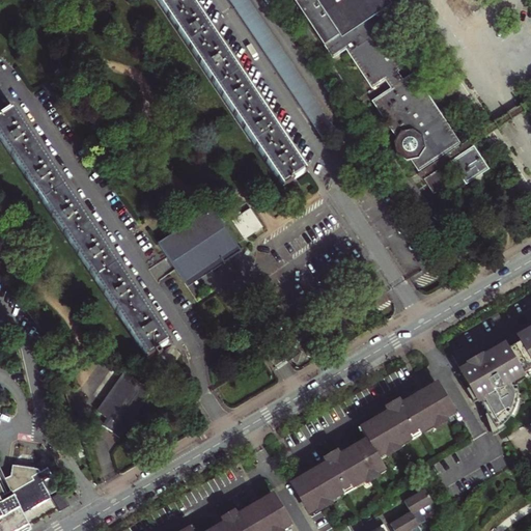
[(157,0),(283,188),(306,172),(285,142),(263,109),(242,77),(219,44),(198,11),(190,0),(157,0)]
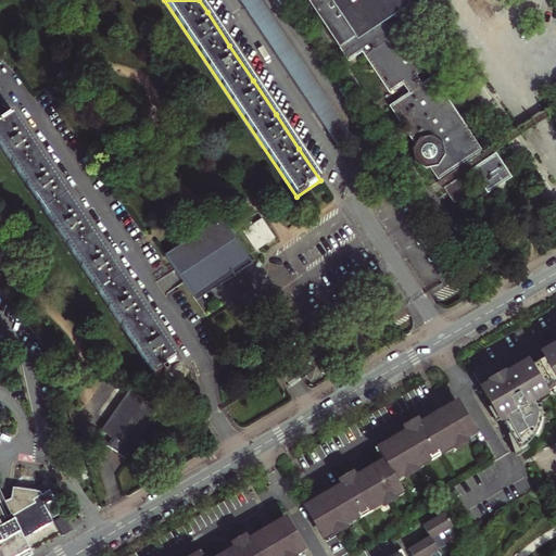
[(240,0),(338,144),(350,136),(258,0),(240,0)]
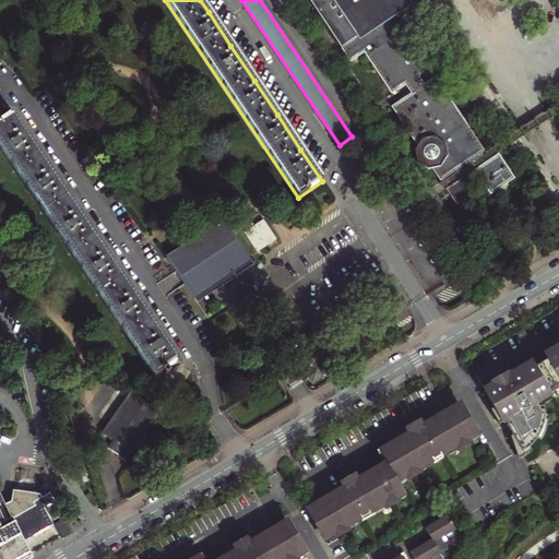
[(313,0),(311,2),(351,61),(365,52),(391,94),(405,85),(409,93),(391,106),(416,144),(414,149),(416,162),(428,168),(432,168),(436,173),(433,174),(444,190),(454,205),(470,195),(460,179),(475,169),(490,193),(515,177),(500,153),(511,145),(539,126),(550,118),(552,117),(548,109),(534,118),(515,130),(485,151),(435,76),(424,84),(418,76),(423,73),(397,36),(403,34),(408,33),(395,13),(404,8),(399,0),(313,0)]
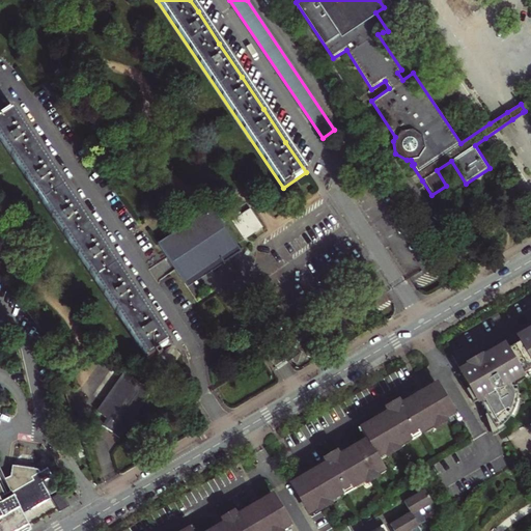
[(0,139),(147,359),(155,354),(158,358),(162,355),(159,351),(170,343),(157,324),(133,288),(108,251),(82,213),(52,169),(27,133),(11,110),(0,117),(0,139)]
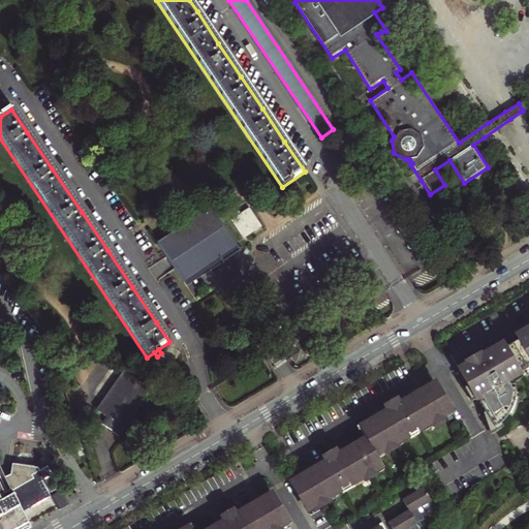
[(211,207),(158,242),(187,286),(221,263),(241,251),(223,225),(211,207)]
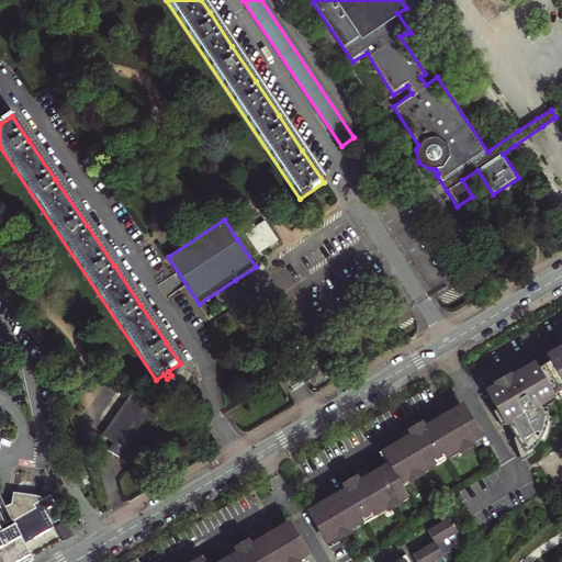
[(248,232),(245,234),(259,254),(279,242),(265,221),(254,228),(250,224),(246,227),(248,232)]
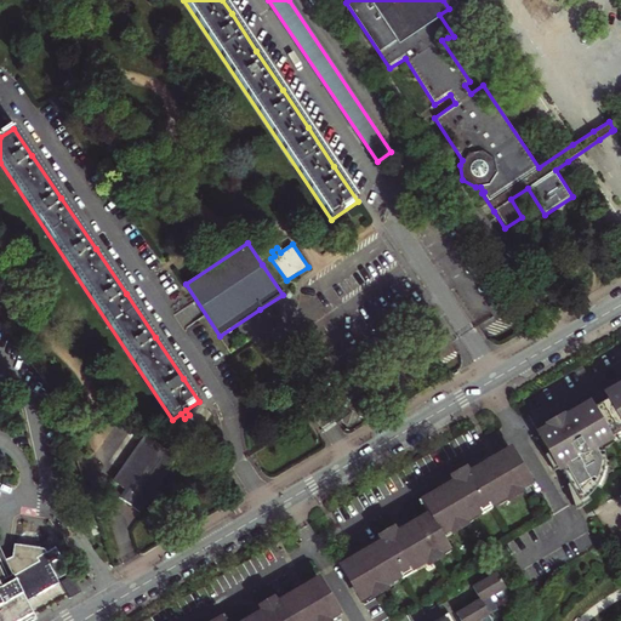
[(620,383),(565,416),(535,433),(556,468),(558,467),(579,501),(581,499),(585,496),(587,494),(590,491),(596,483),(598,478),(599,474),(603,463),(603,459),(598,459),(593,448),(620,431),(620,383)]
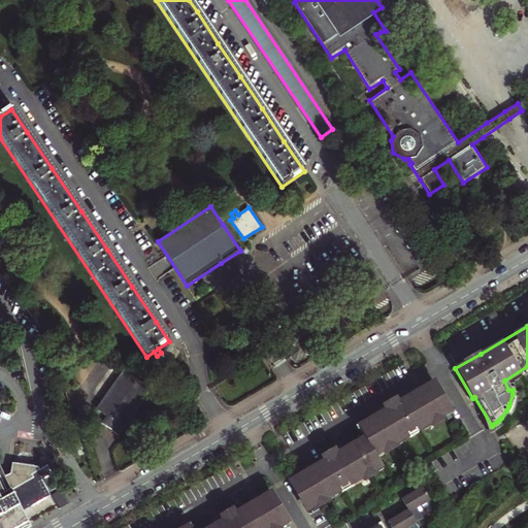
[(106,417),(102,424),(120,436),(152,390),(132,375),(124,369),(97,408),(106,417)]
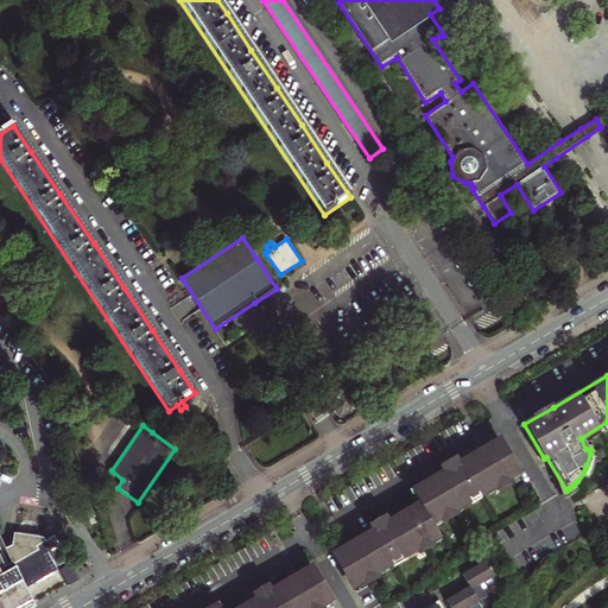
[(373,533),(334,556),(352,586),(367,577),(368,580),(391,565),(392,567),(401,561),(400,559),(423,546),(422,544),(438,536),(431,523),(444,514),(445,517),(469,502),(470,505),(480,499),(479,498),(502,483),(501,482),(517,473),(498,443),(460,466),(455,458),(447,463),(438,468),(442,474),(426,482),(428,483),(412,493),(419,505),(404,514),(403,513),(387,521),(385,518),(377,523),(368,527),(373,533)]
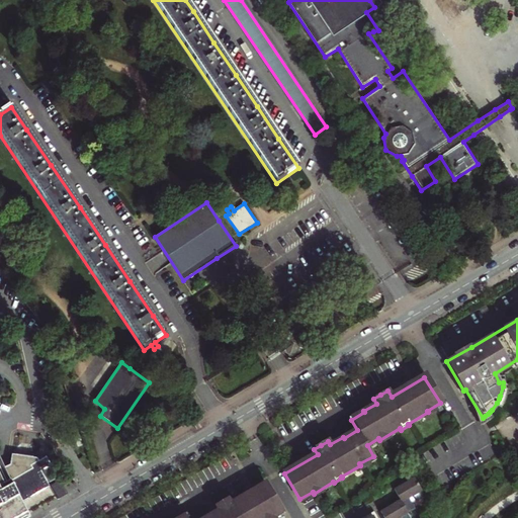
[(38,458),(14,453),(13,463),(3,469),(0,462),(0,517),(25,517),(28,516),(22,504),(52,486),(50,483),(56,479),(50,467),(53,466),(48,456),(40,460),(38,458)]
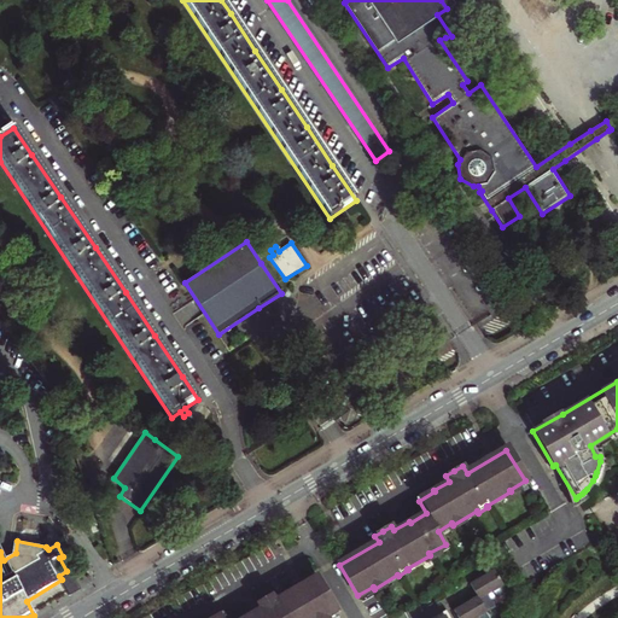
[(471,600),(453,611),(455,617),(476,617),(493,608),(489,601),(495,598),(491,593),(503,587),(493,570),(483,576),(468,584),(476,596),(471,600)]
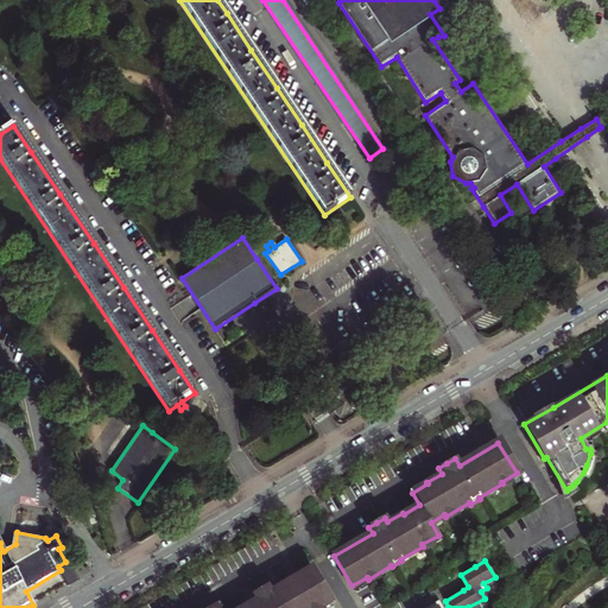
[(70,564),(61,570),(69,586),(80,580),(70,564)]
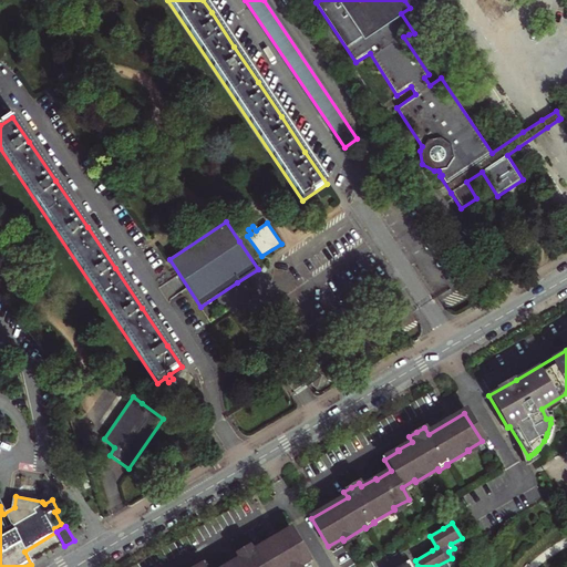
[(301,566),(303,566),(301,562),(306,559),(289,529),(259,547),(257,544),(253,547),(255,550),(253,550),(249,545),(240,550),(234,554),(237,558),(222,566),(203,566),(202,565),(197,566),(301,566)]
